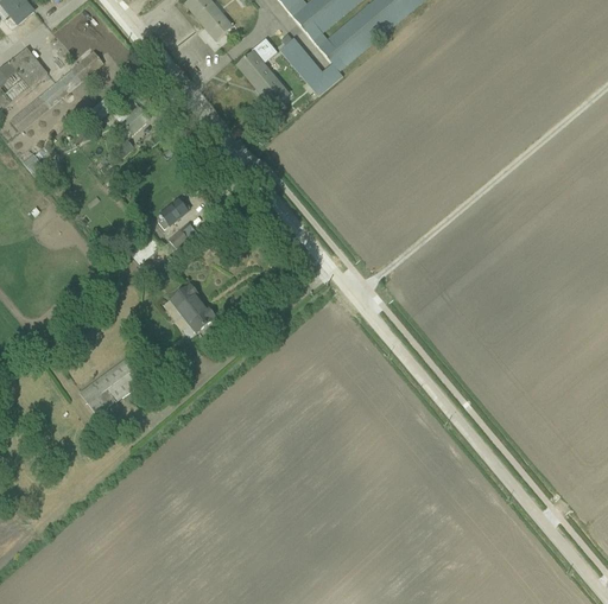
[(18,26),(36,11),(26,0),(0,0),(0,13),(4,19),(8,16),(18,26)]
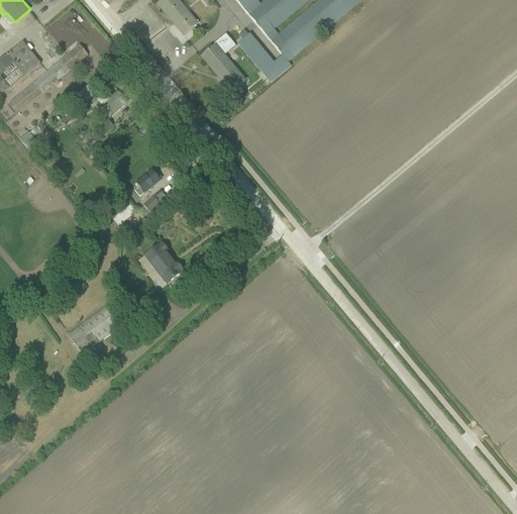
[(184,34),(198,22),(180,0),(162,0),(158,3),(184,34)]
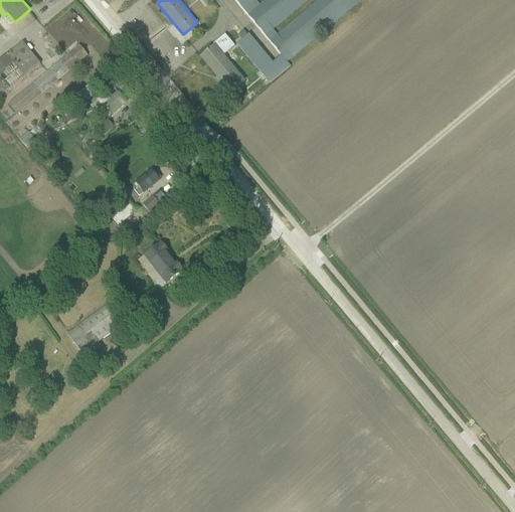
[(237,0),(288,59),(358,0),(316,0),(277,33),(273,27),(305,0),(264,0),(260,3),(258,0),(237,0)]
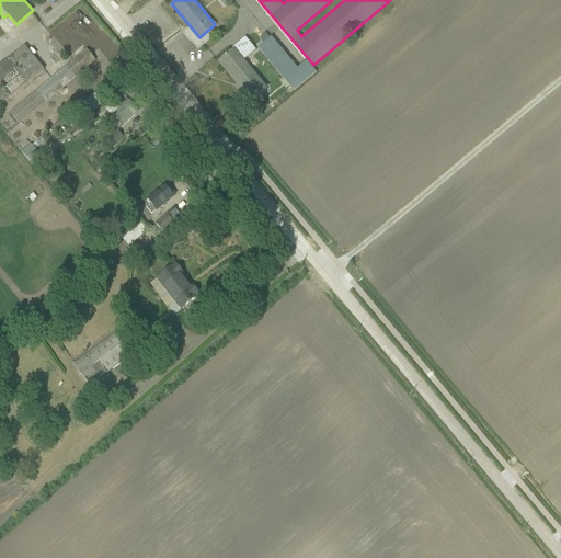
[(261,38),(255,43),(258,46),(278,71),(293,60),(271,35),(270,36),(265,31),(259,36),(261,38)]
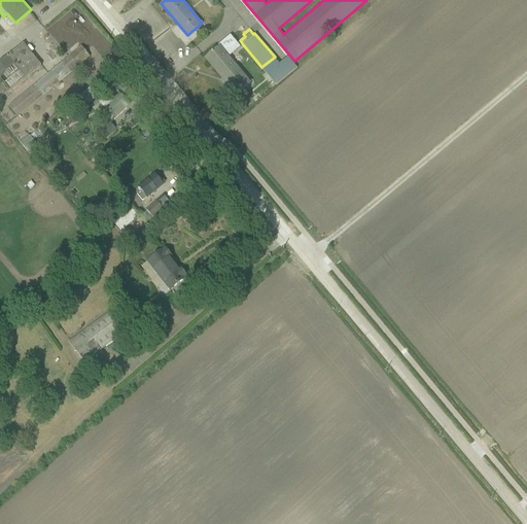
[(236,94),(250,81),(229,55),(240,45),(231,33),(219,42),(220,44),(205,56),(236,94)]
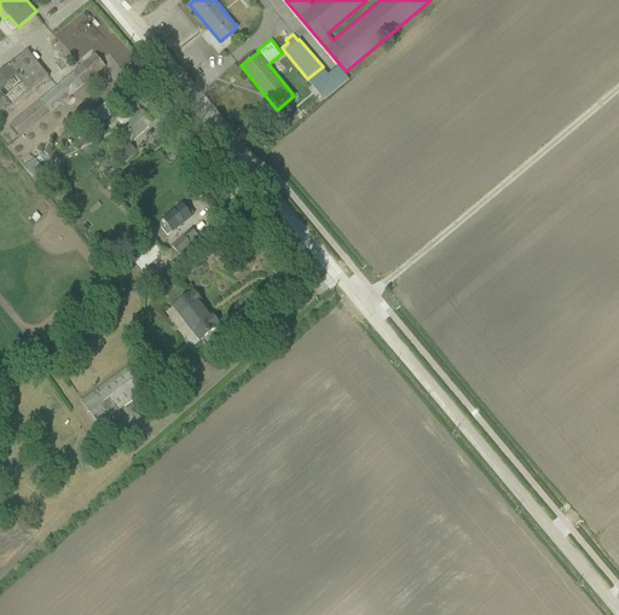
[(27,48),(0,69),(0,112),(48,75),(27,48)]
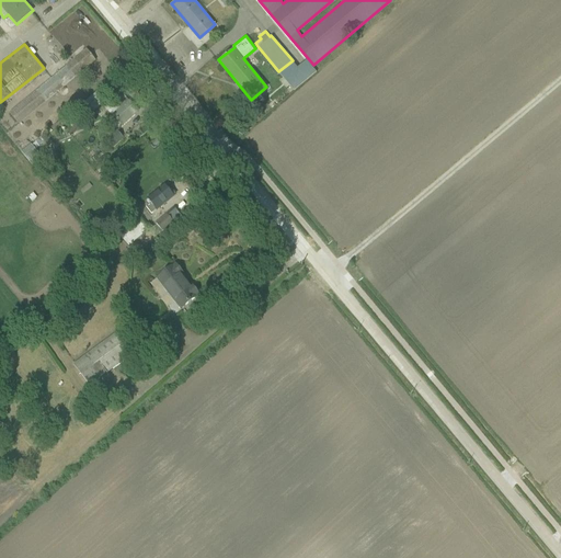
[(87,47),(10,111),(19,122),(95,58),(87,47)]
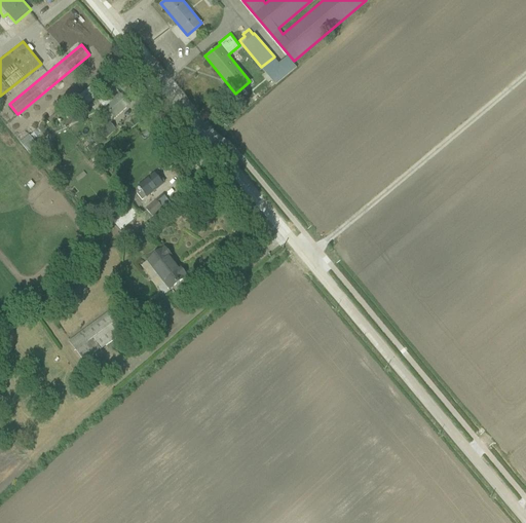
[(95,80),(77,97),(85,106),(103,89),(99,84),(102,82),(106,86),(112,80),(106,72),(96,81),(95,80)]
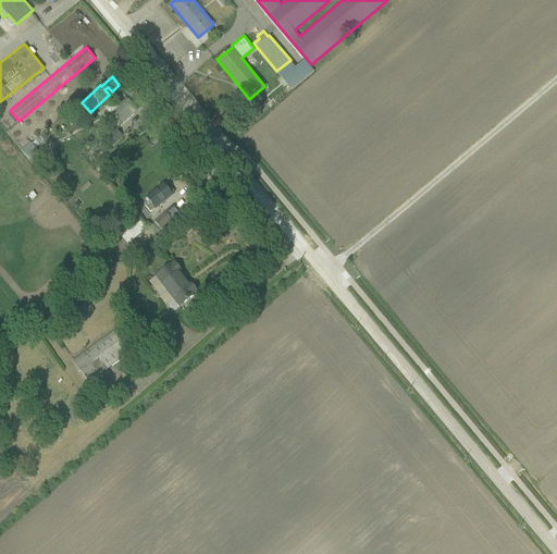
[(103,105),(121,123),(136,108),(120,89),(103,105)]
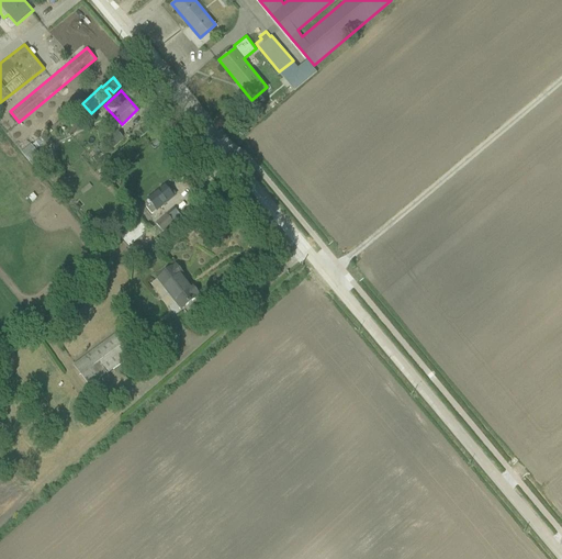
[(116,129),(105,138),(112,146),(124,136),(116,129)]
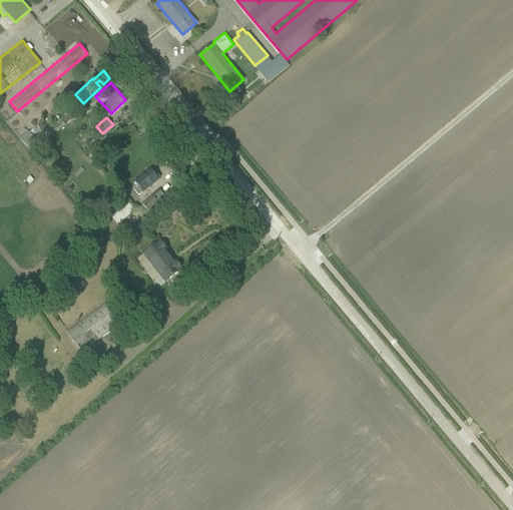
[(29,150),(38,143),(28,130),(19,137),(29,150)]
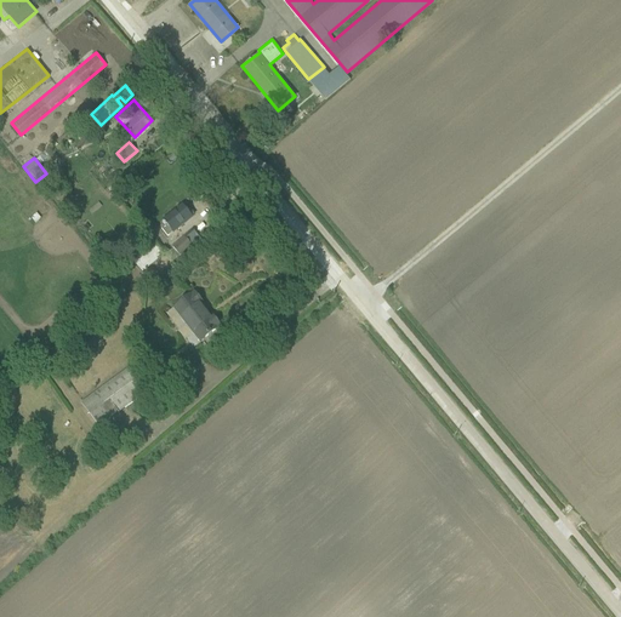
[(92,212),(101,205),(98,200),(89,207),(92,212)]
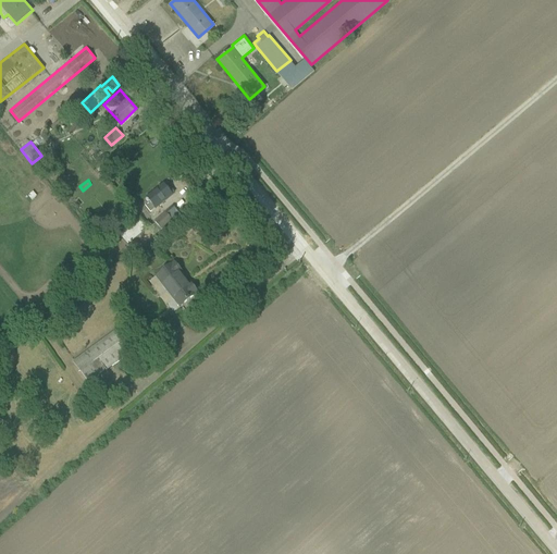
[(156,207),(173,194),(172,193),(174,191),(171,185),(168,187),(163,181),(146,195),(147,196),(145,197),(148,200),(145,204),(150,210),(155,207),(156,207)]
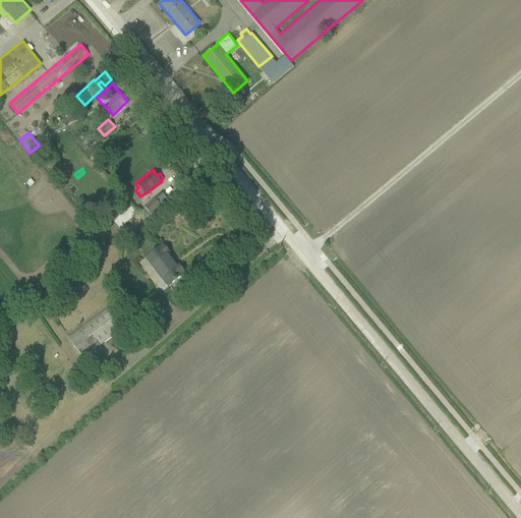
[(138,213),(143,219),(163,203),(160,199),(165,195),(162,191),(145,206),(146,207),(138,213)]
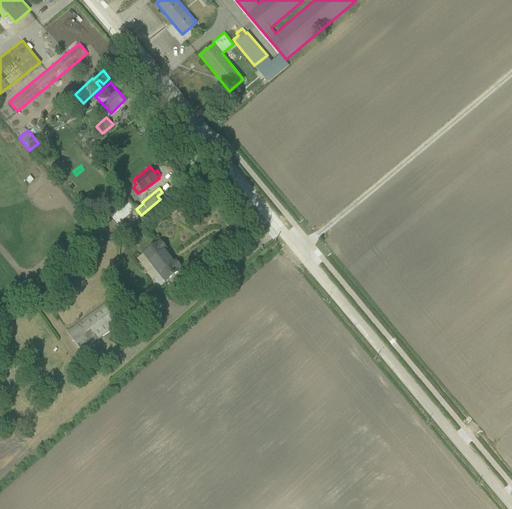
[(136,208),(128,199),(110,214),(117,223),(136,208)]
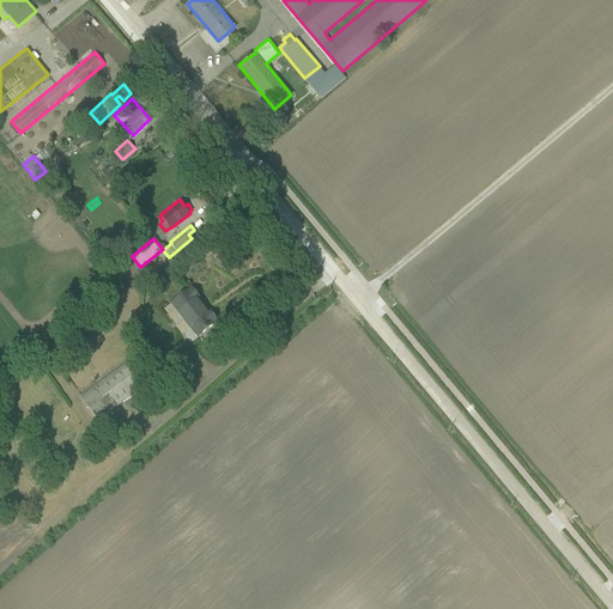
[(198,338),(219,321),(210,308),(207,310),(199,299),(201,298),(192,285),(170,302),(198,338)]
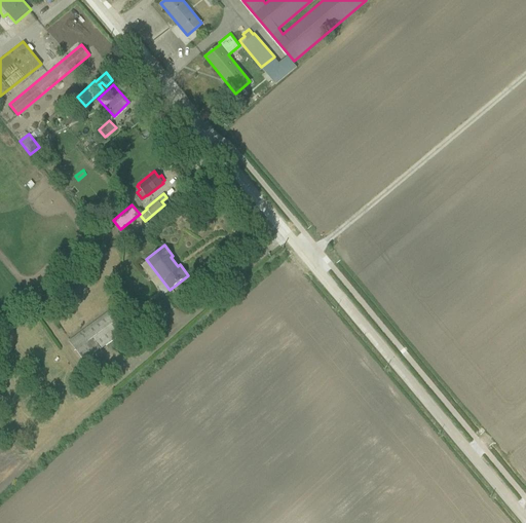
[(111,307),(69,340),(84,360),(127,329),(111,307)]
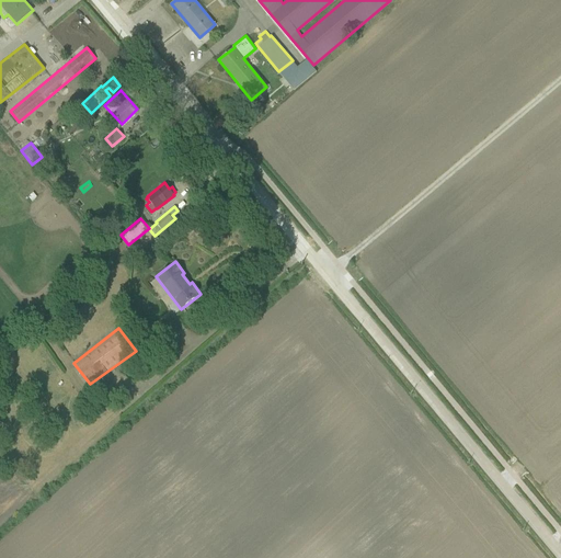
All buildings are outlined.
